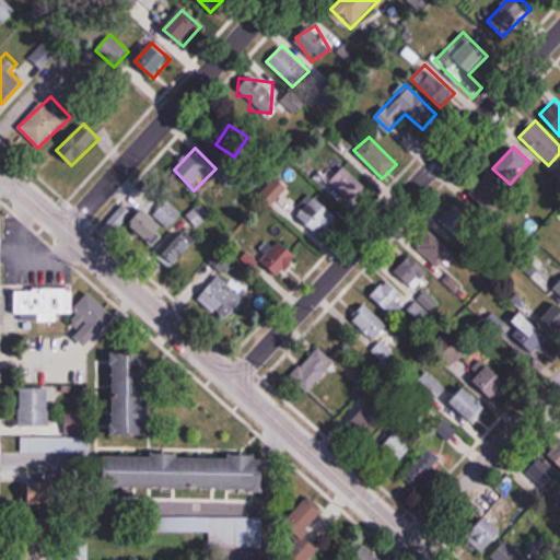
[(365,186),(345,166),(330,181),(350,201),(365,186)]
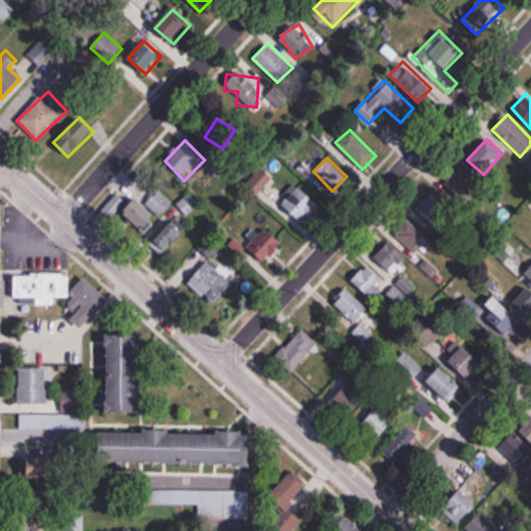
[(465,201),(481,184),(462,163),(444,180),(465,201)]
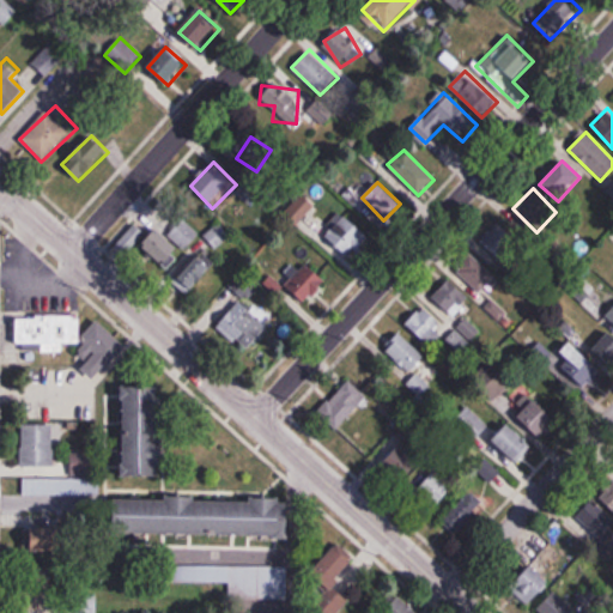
[(316,207),(302,194),(284,212),(297,225),(316,207)]
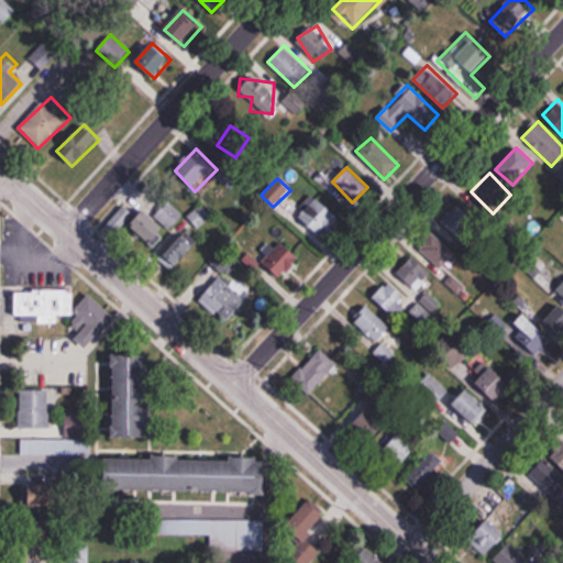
[(339,219),(315,196),(297,216),(322,238),(339,219)]
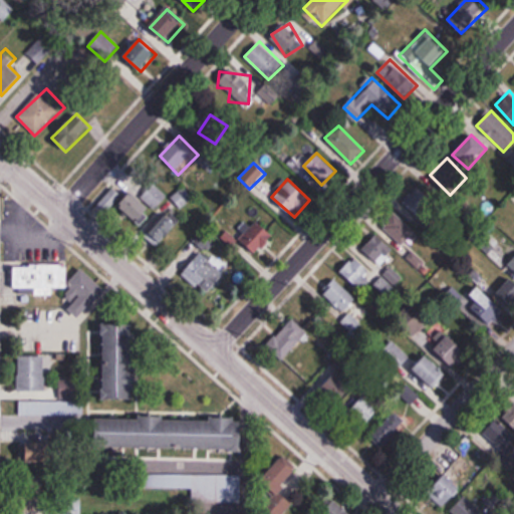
[(180,208),(194,198),(185,186),(171,197),(180,208)]
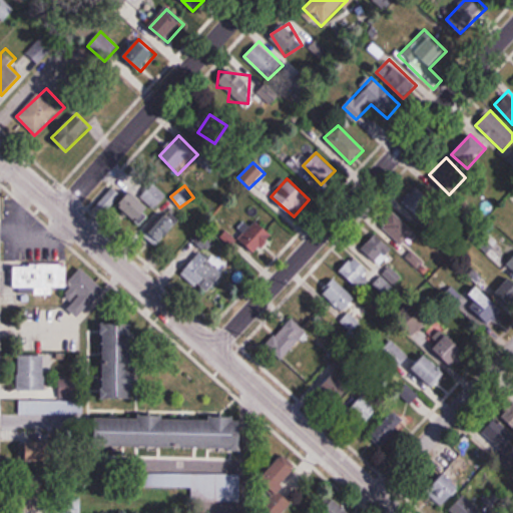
[(402,201),(424,222),(438,207),(417,186),(402,201)]
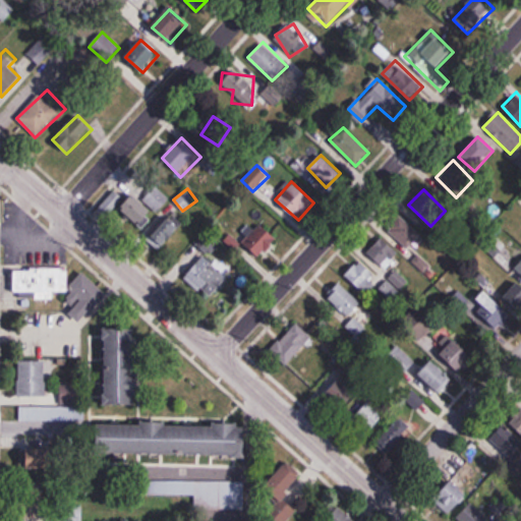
[(156,215),(133,193),(120,208),(141,229),(156,215)]
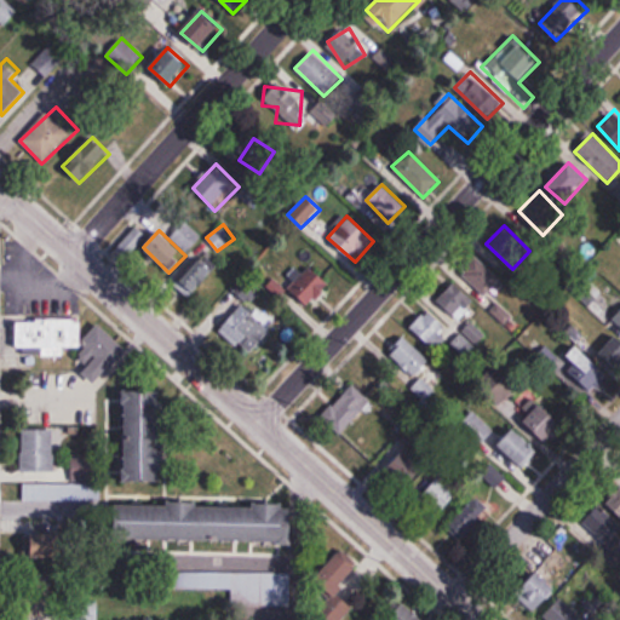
[(178,282),(193,296),(217,268),(202,254),(178,282)]
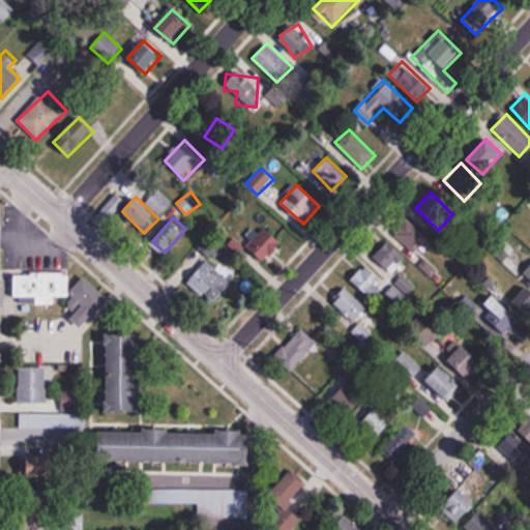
[(429,237),(402,221),(392,235),(419,253),(429,237)]
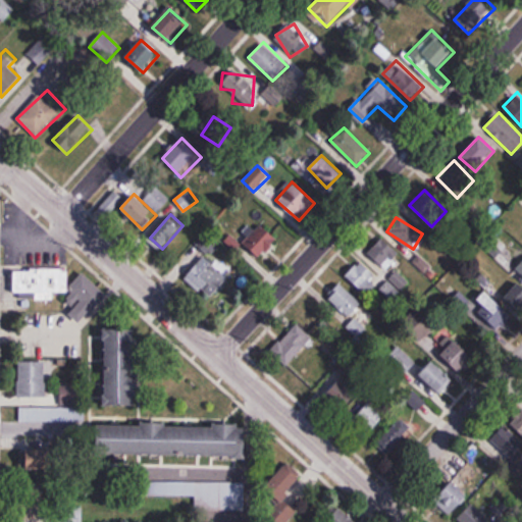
[(244,242),(259,257),(276,240),(262,224),(244,242)]
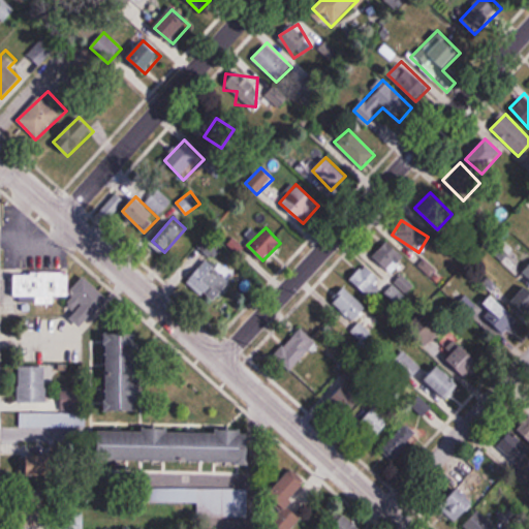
[(372,254),(391,275),(405,261),(386,242),(372,254)]
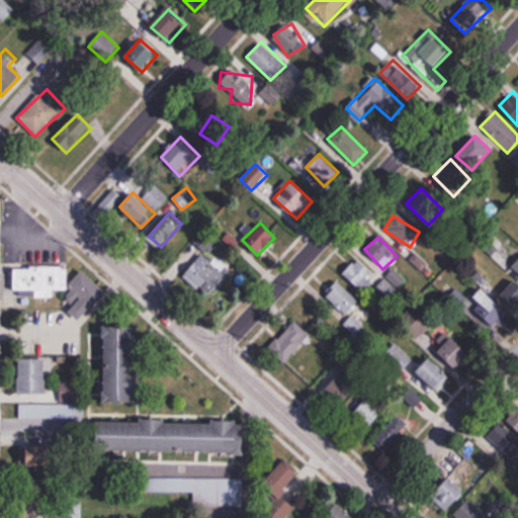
[(185,272),(204,295),(228,277),(207,253),(185,272)]
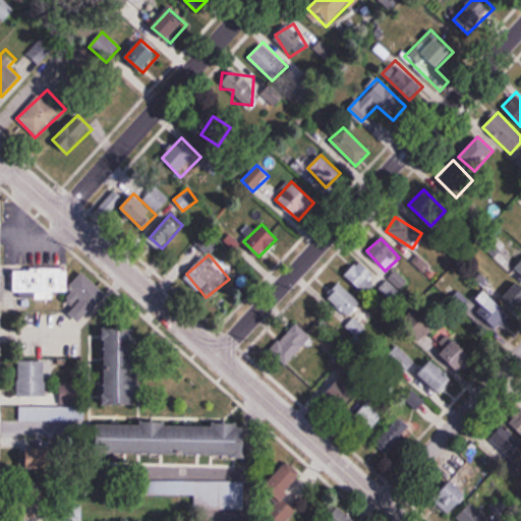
[(378,276),(354,264),(346,280),(369,292),(378,276)]
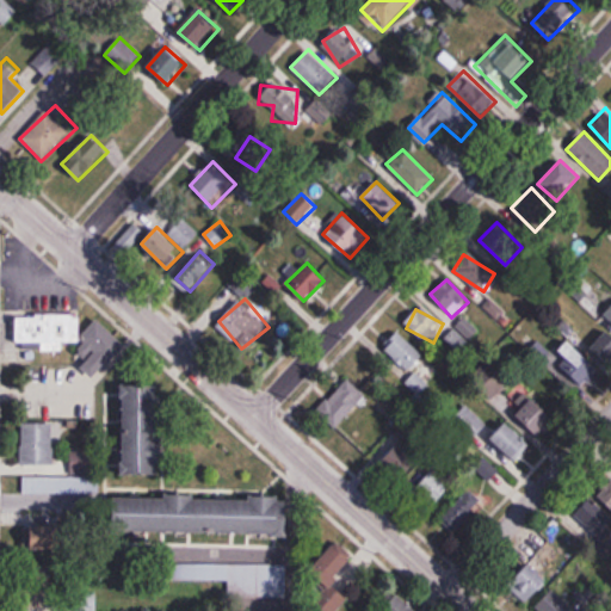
[(17,315),(17,344),(80,344),(80,315),(17,315)]
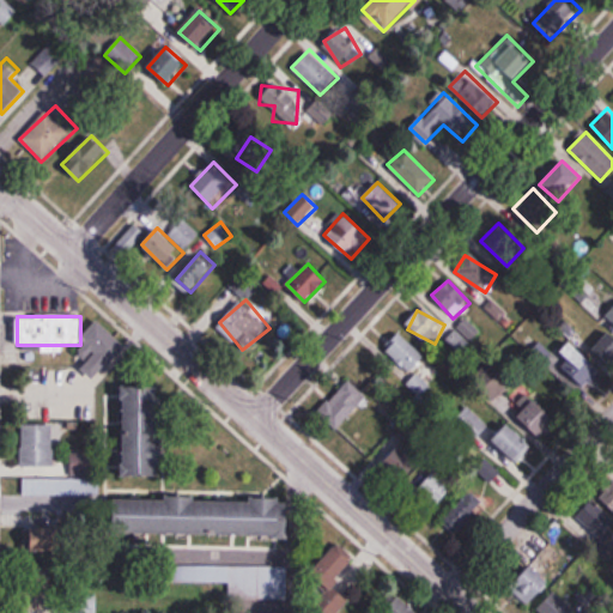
[(115,352),(109,322),(82,327),(86,358),(115,352)]
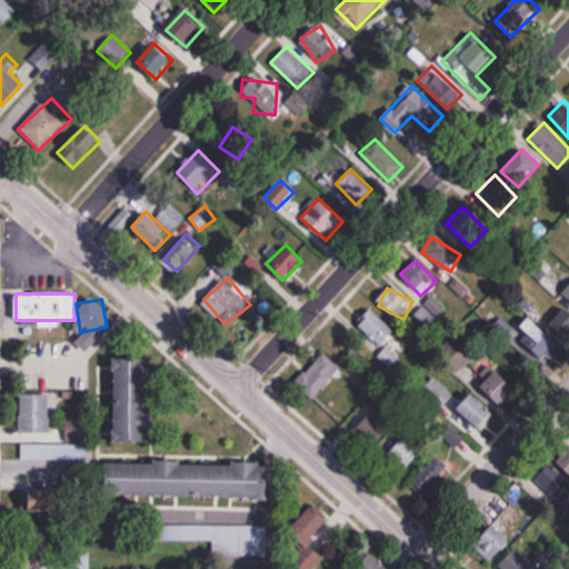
[(356,322),(379,347),(393,332),(370,308),(356,322)]
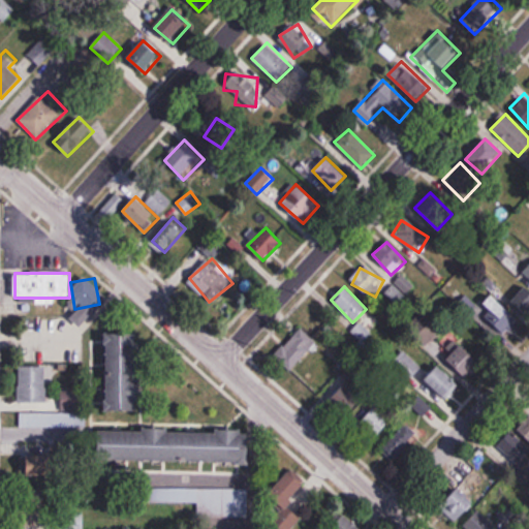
[(521,313),(528,308),(528,287),(511,299),(521,313)]
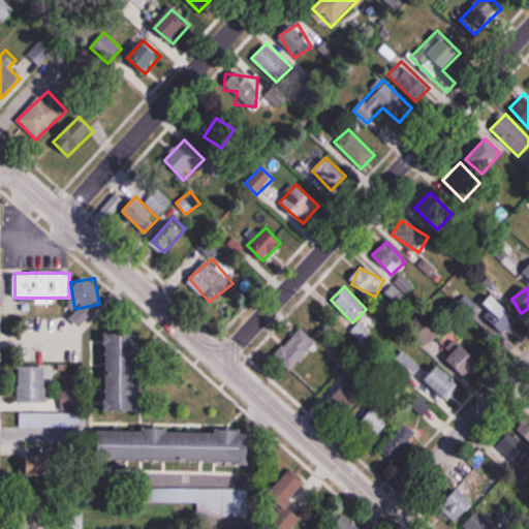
[(485,303),(491,309),(485,315),(502,332),(509,324),(503,318),(510,310),(493,293),(485,303)]
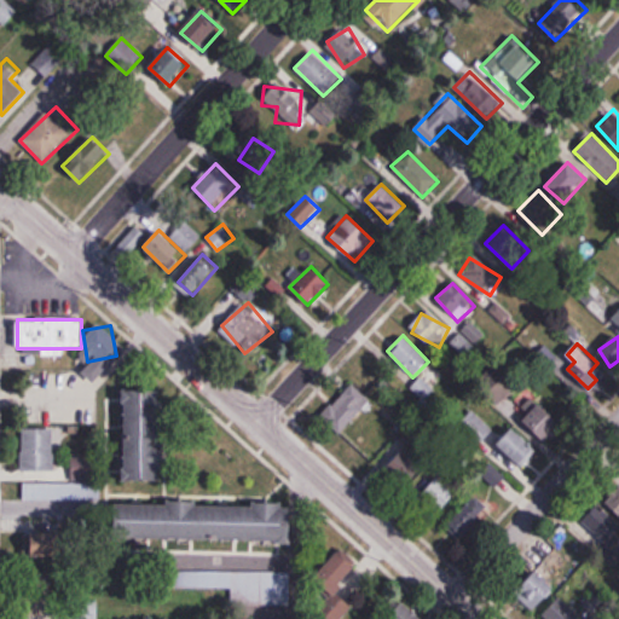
[(320,416),(340,435),(372,403),(352,383),(320,416)]
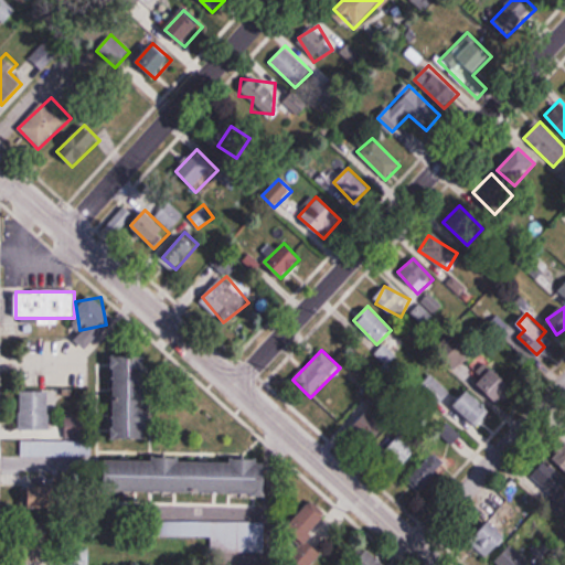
[(98,359),(98,391),(113,391),(114,439),(150,438),(150,359),(98,359)]
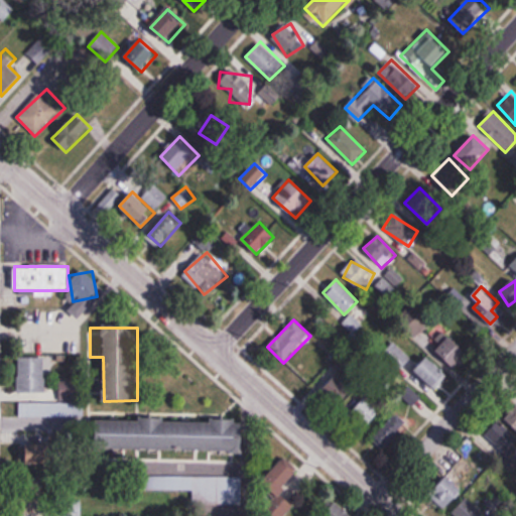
[(405,365),(411,356),(392,343),(386,353),(405,365)]
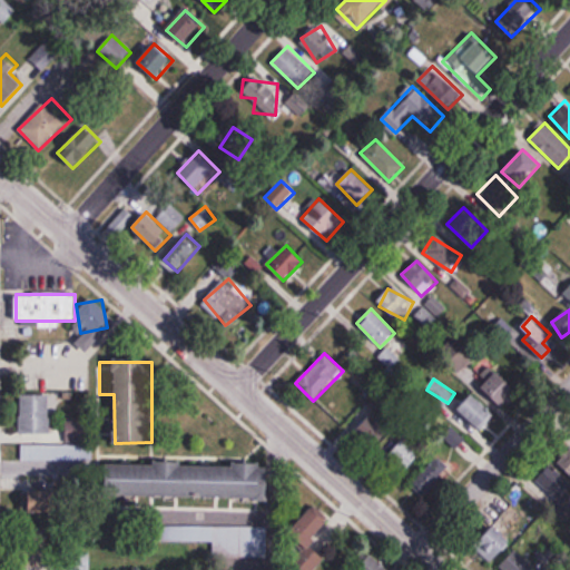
[(457,410),(479,432),(497,415),(474,392),(457,410)]
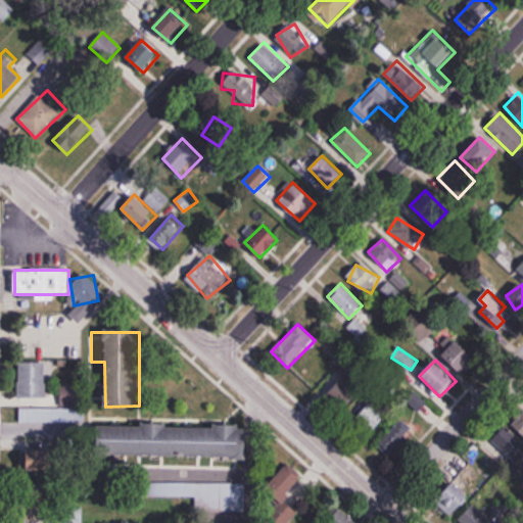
[(45,397),(45,363),(18,363),(18,397),(45,397)]
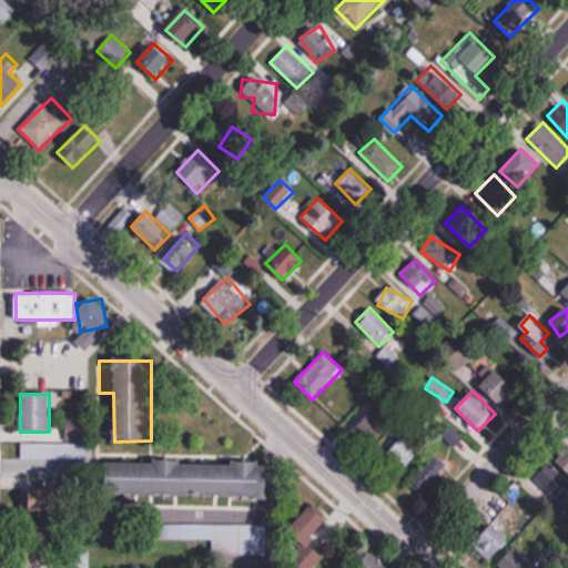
[(66,443),(21,443),(21,459),(90,459),(90,418),(66,418),(66,443)]
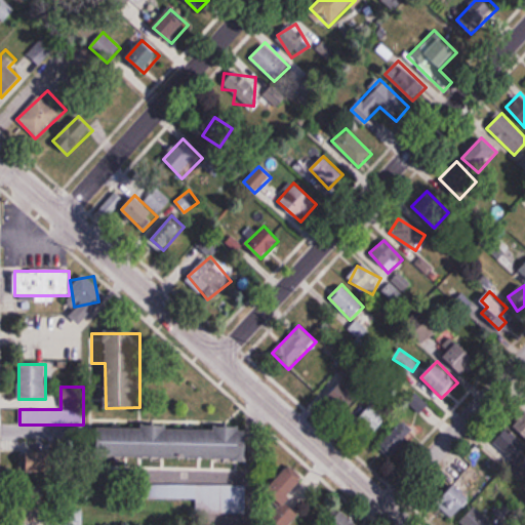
[(524,411),(513,426),(524,436),(524,411)]
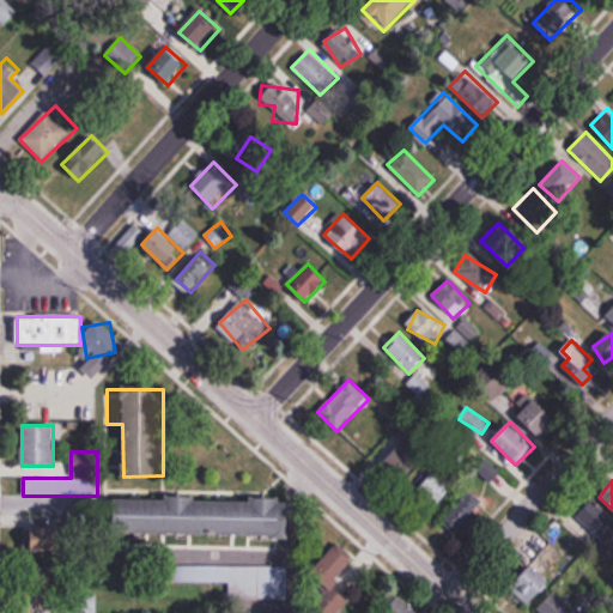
[(460,532),(485,502),(469,489),(444,519),(460,532)]
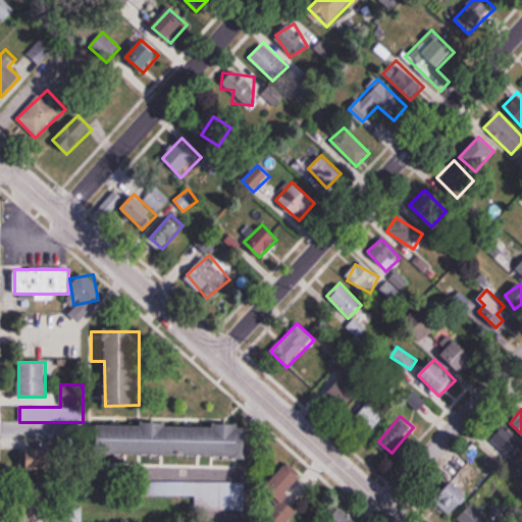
[(98,422),(97,454),(247,456),(247,425),(98,422)]
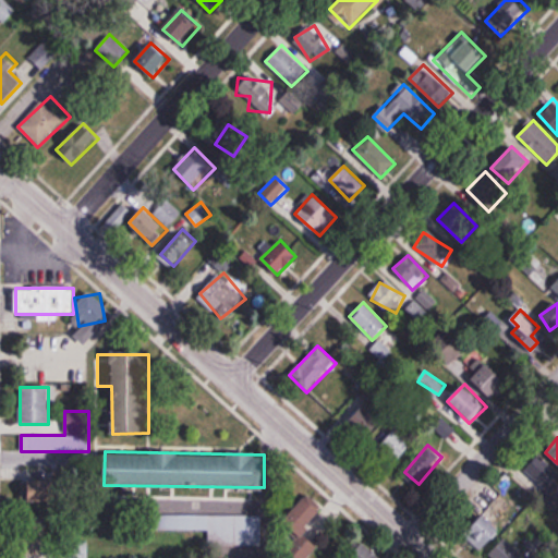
[(523,470),(550,497),(557,488),(557,472),(540,455),(523,470)]
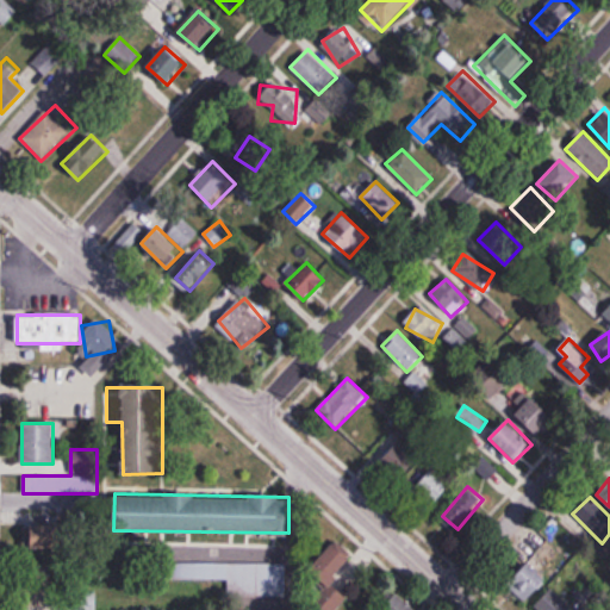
[(508,582),(527,601),(570,558),(559,547),(564,542),(555,534),(508,582)]
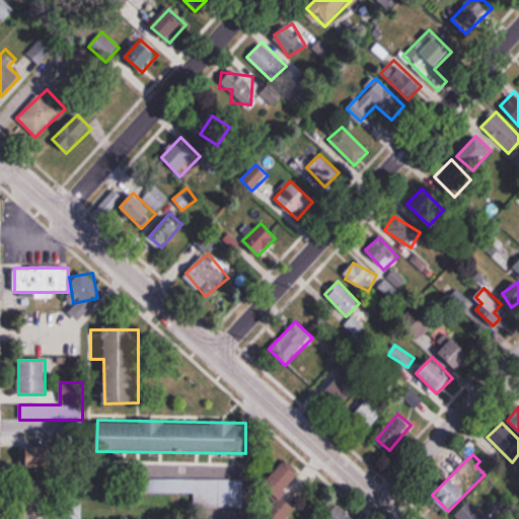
[(276,518),(285,518),(296,508),(282,495),(302,474),(287,459),(263,484),(278,499),(267,510),(276,518)]
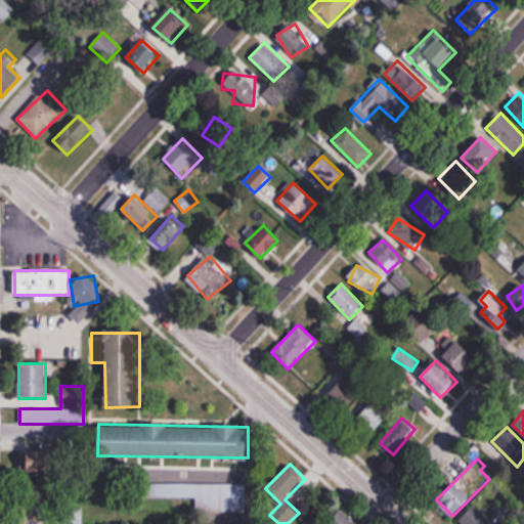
[(44,521),(45,478),(26,478),(25,521),(44,521)]
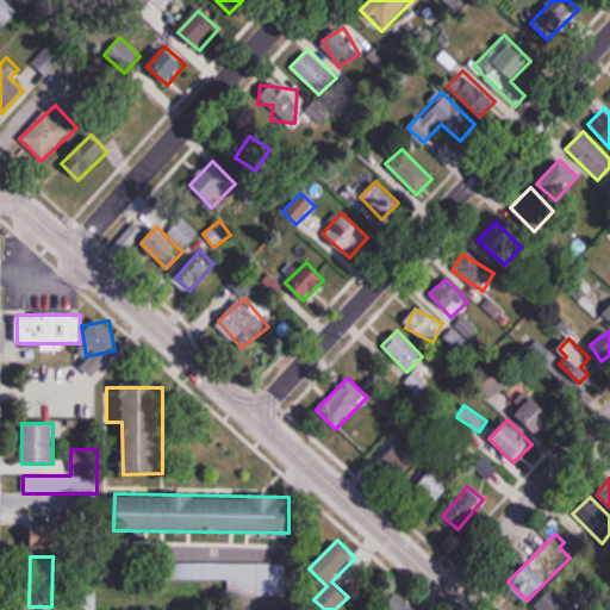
[(535,607),(539,609),(590,609),(574,596),(568,602),(553,587),(535,607)]
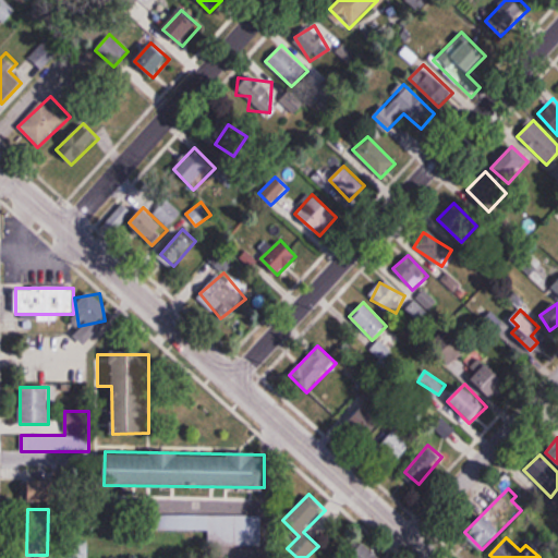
[(70,557),(87,557),(88,538),(71,538),(70,557)]
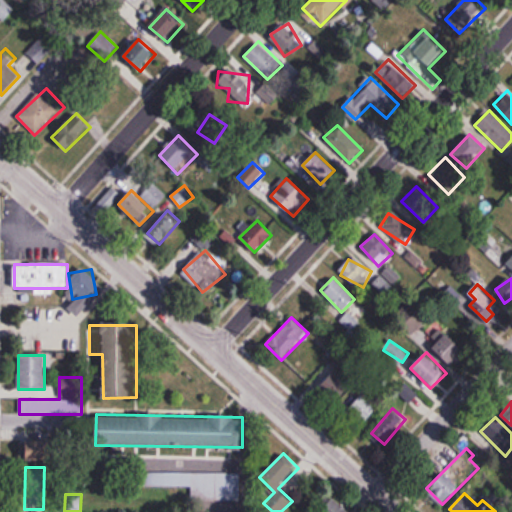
[(318,511),(347,511),(333,498),(318,511)]
